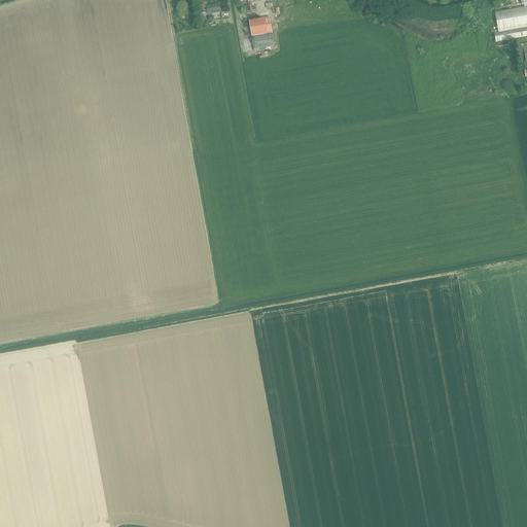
[(240,0),(240,2),(248,0),(248,2),(249,11),(252,10),(252,6),(251,2),(260,0),(259,0),(240,0)]
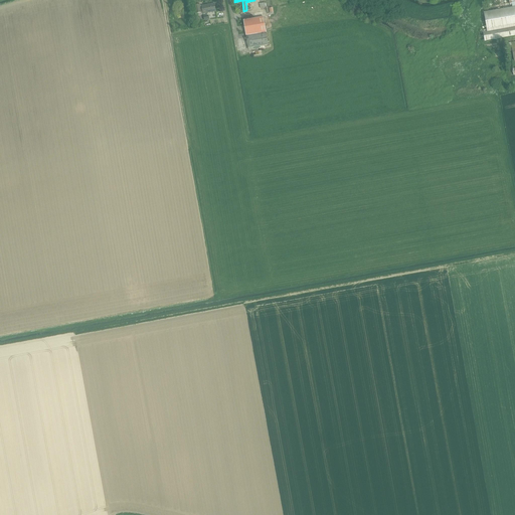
[(514,0),(509,0),(511,5),(512,5),(512,7),(484,12),(487,32),(483,32),(485,41),(514,35),(514,0)]
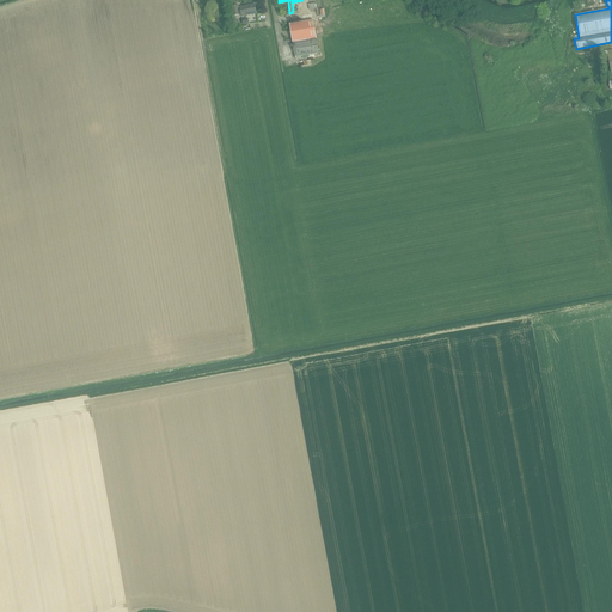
[(232,17),(242,16),(242,17),(257,14),(255,5),(239,7),(239,6),(231,7),(232,17)]
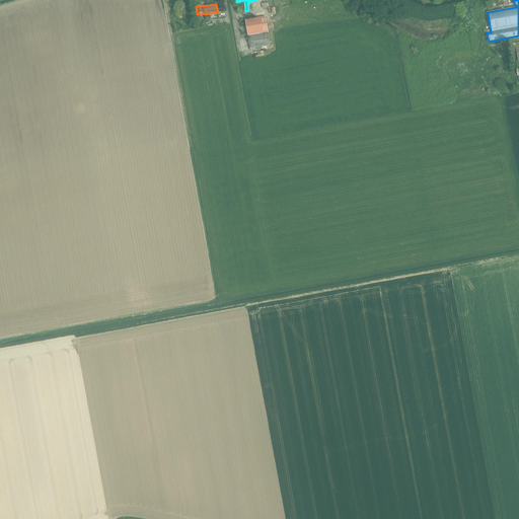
[(266,17),(245,20),(250,49),(271,46),(266,17)]
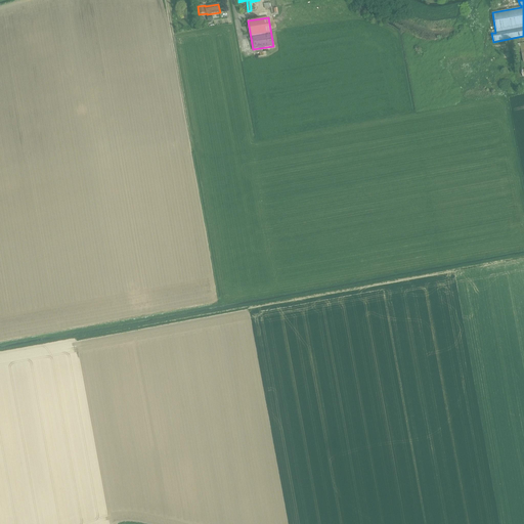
[(517,53),(521,52),(523,64),(523,63),(523,43),(520,44),(515,45),(517,53)]
